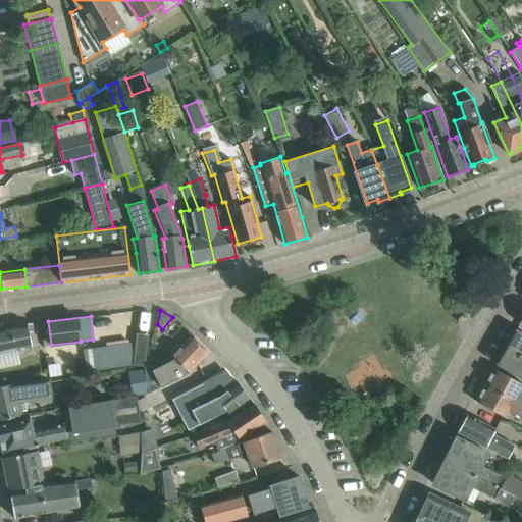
[(0,353),(32,347),(28,331),(31,327),(32,327),(32,323),(24,324),(0,328),(0,353)]
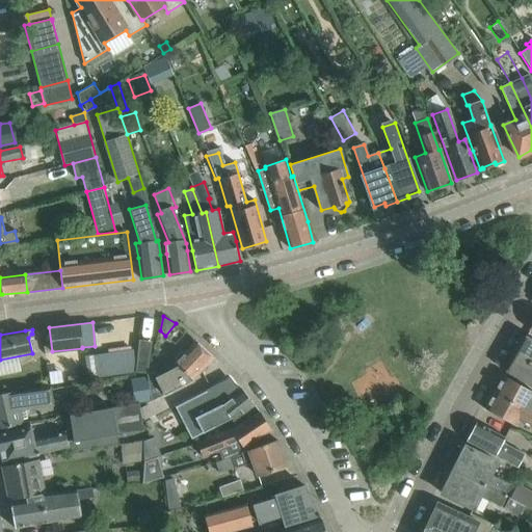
[(531,338),(527,336),(514,355),(531,365),(531,338)]
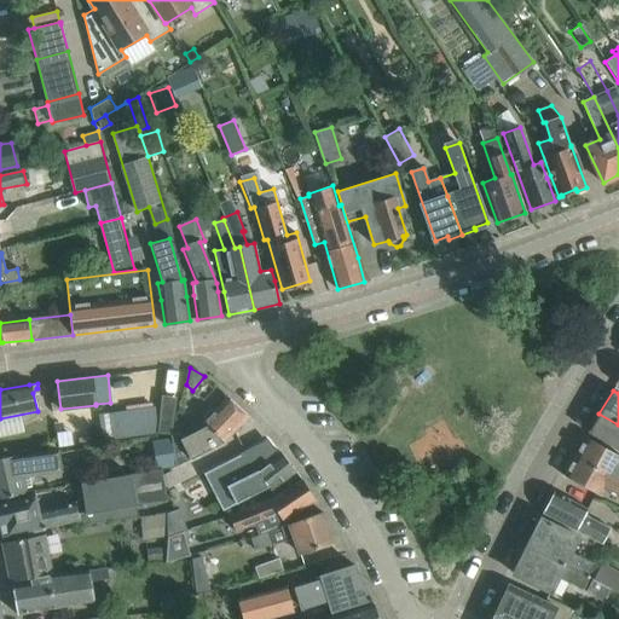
[(232,434),(249,416),(227,397),(203,422),(207,426),(181,439),(191,460),(225,443),(232,434)]
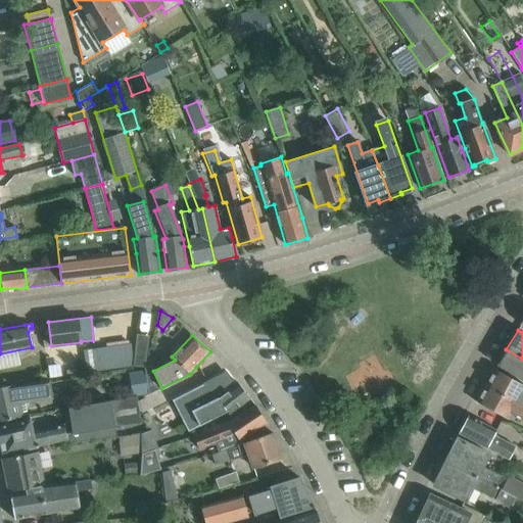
[(522,359),(506,349),(496,365),(515,375),(522,380),(522,359)]
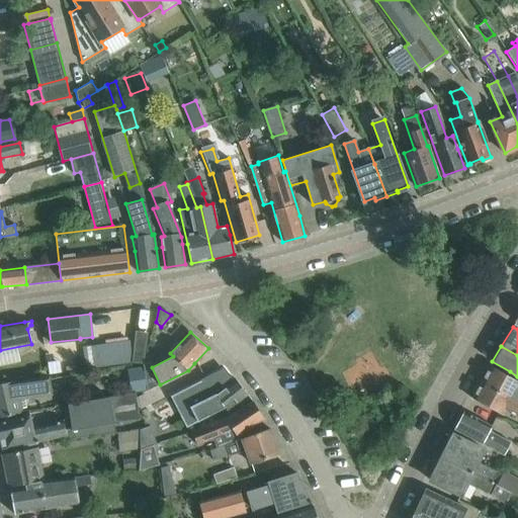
[(141,355),(133,354),(132,362),(140,363),(141,355)]
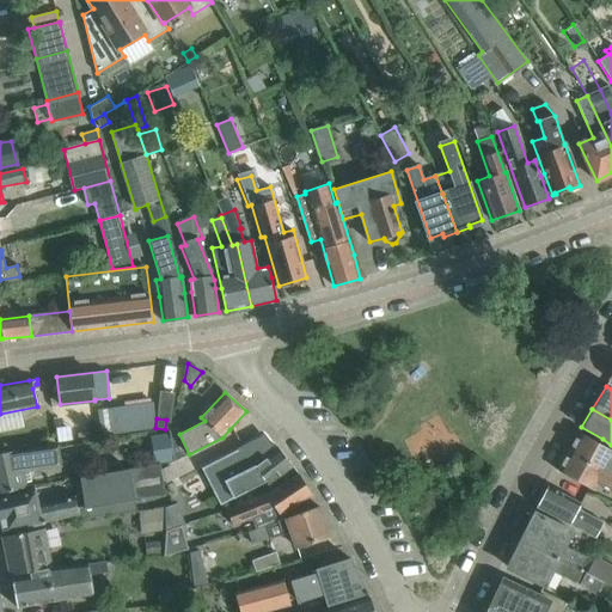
[(171,418),(170,430),(179,429),(182,422),(171,418)]
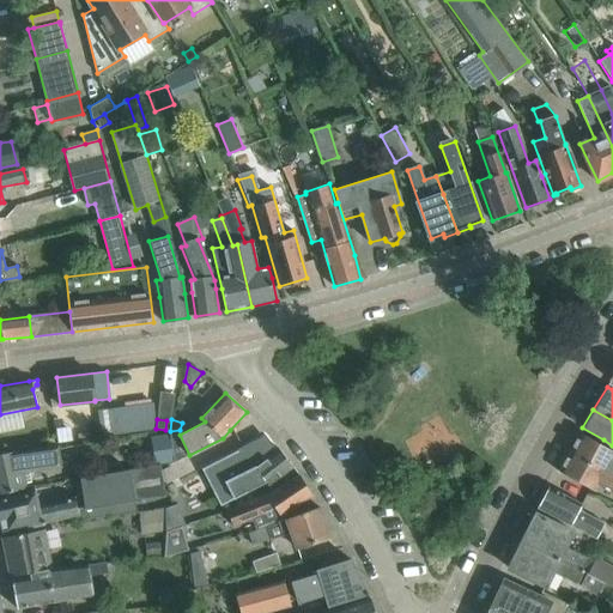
[(580,434),(569,453),(612,475),(612,449),(580,432),(580,434)]
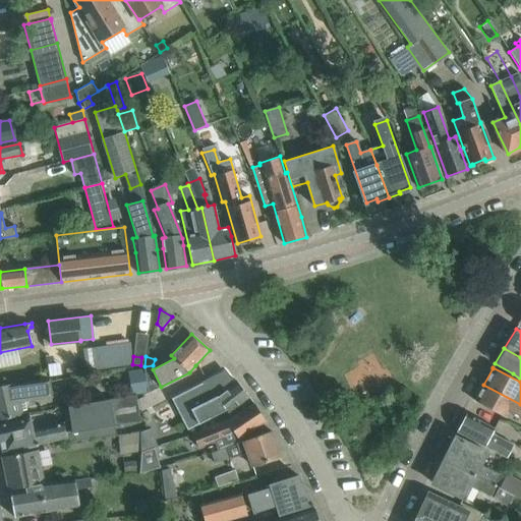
[(0,418),(22,414),(21,411),(26,410),(25,401),(52,398),(50,380),(16,384),(15,383),(8,384),(0,386),(0,418)]
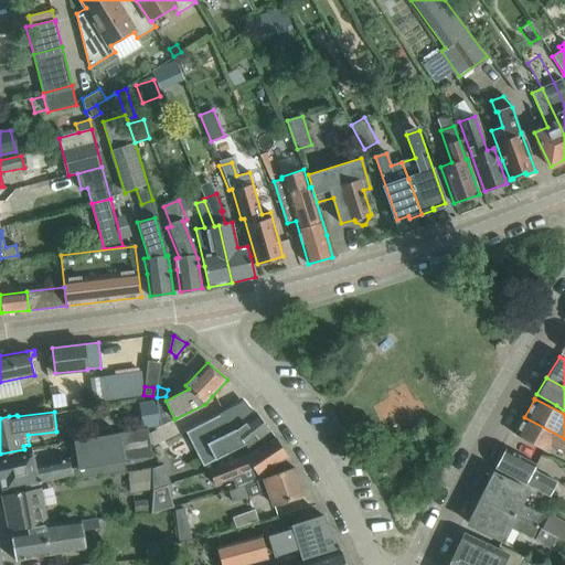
[(270,430),(257,413),(235,429),(235,430),(211,443),(215,452),(225,447),(227,454),(246,445),(248,447),(253,444),(270,430)]
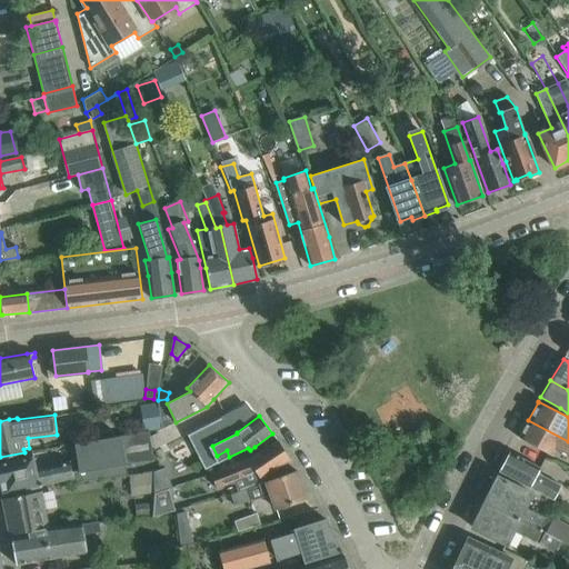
[(568,441),(528,420),(518,437),(553,456),(557,450),(568,456),(568,441)]
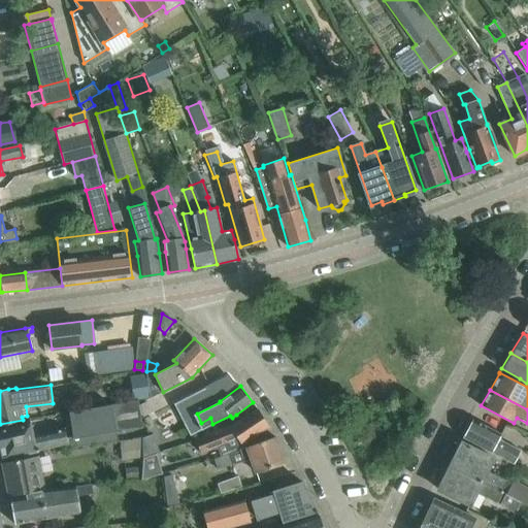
[(139,400),(110,405),(68,413),(72,439),(143,427),(139,400)]
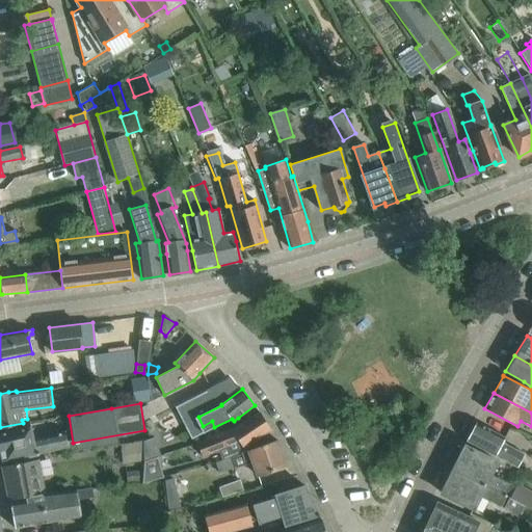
[(254,441),(271,429),(260,411),(242,423),(231,430),(211,437),(211,439),(198,444),(203,454),(216,449),(216,448),(227,444),(230,452),(238,449),(242,446),(243,448),(254,441)]
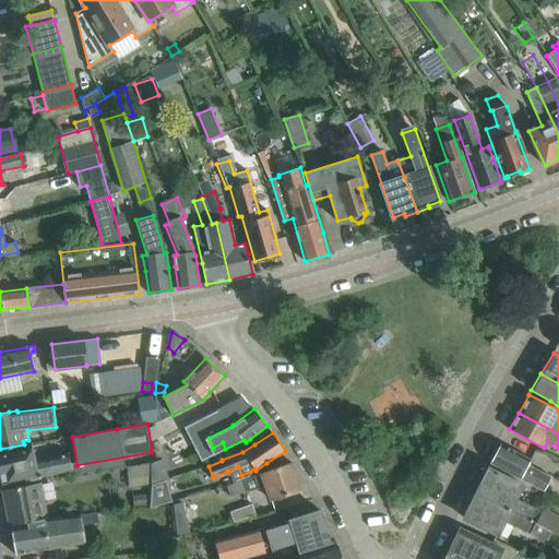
[(550,478),(526,465),(531,459),(501,443),(491,463),(510,474),(543,491),(550,478)]
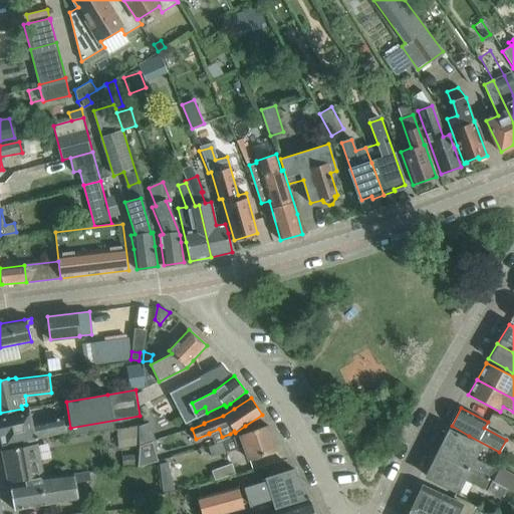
[(64,433),(61,418),(30,424),(28,412),(15,414),(0,417),(0,437),(2,445),(23,440),(23,441),(64,433)]
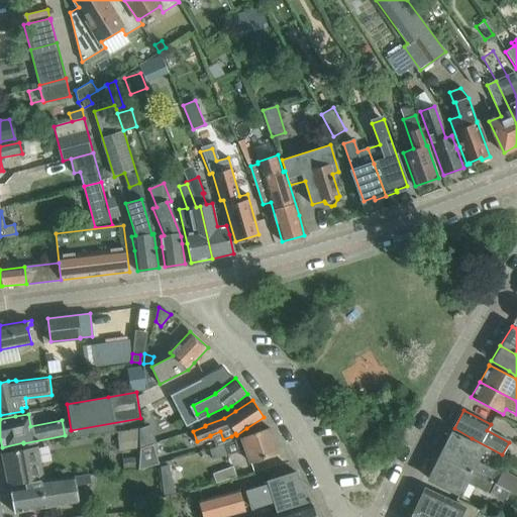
[(151,419),(139,424),(141,428),(141,447),(148,446),(152,445),(161,442),(151,419)]
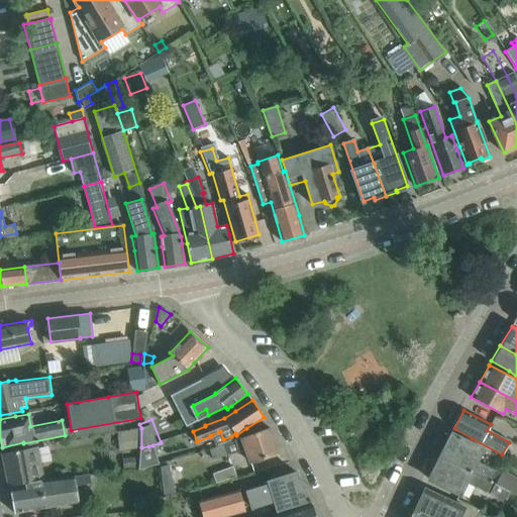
[(279,452),(271,431),(270,427),(234,439),(237,451),(245,448),(249,462),(260,459),(279,452)]
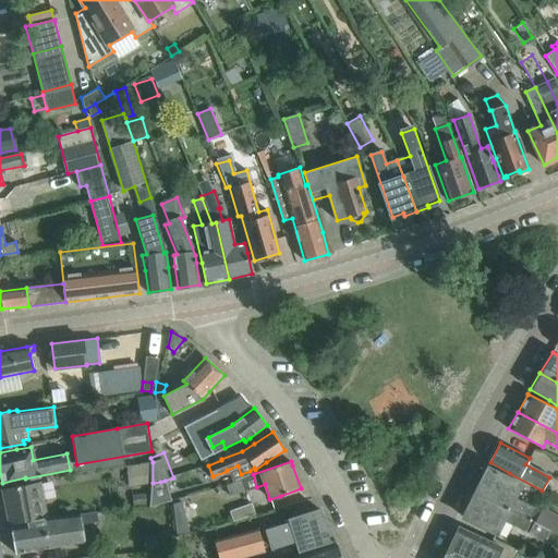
[(153,483),(153,462),(128,464),(130,485),(150,483),(153,483)]
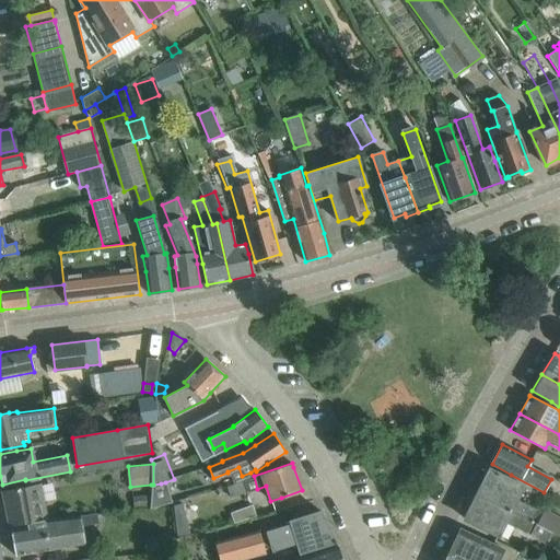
[(541,514),(537,512),(515,501),(524,486),(509,478),(490,468),(477,494),(555,534),(559,536),(559,515),(546,508),(541,514)]
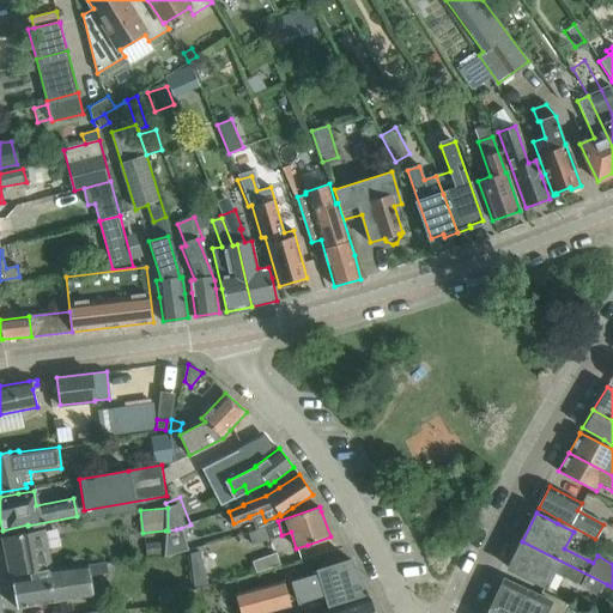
[(254,529),(248,532),(253,546),(271,539),(266,526),(254,529)]
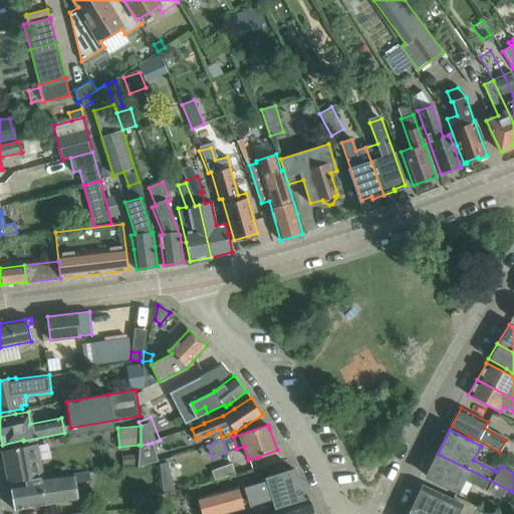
[(157,461),(152,443),(148,444),(141,445),(139,445),(138,467),(157,461)]
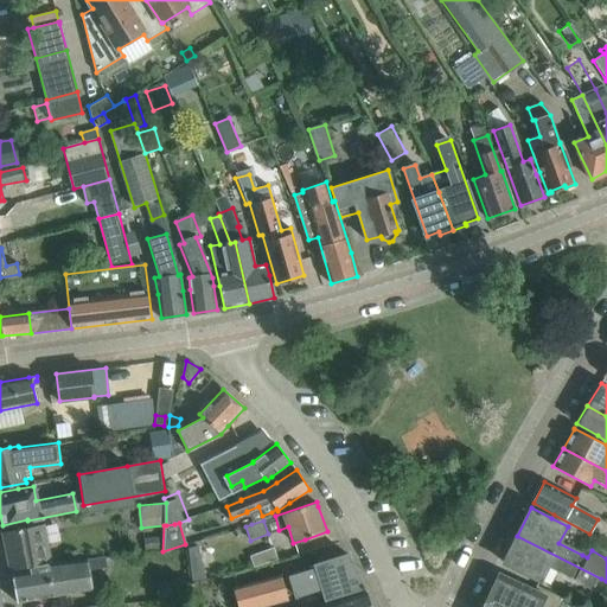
[(49,563),(42,525),(26,529),(25,528),(2,532),(10,570),(29,567),(49,563)]
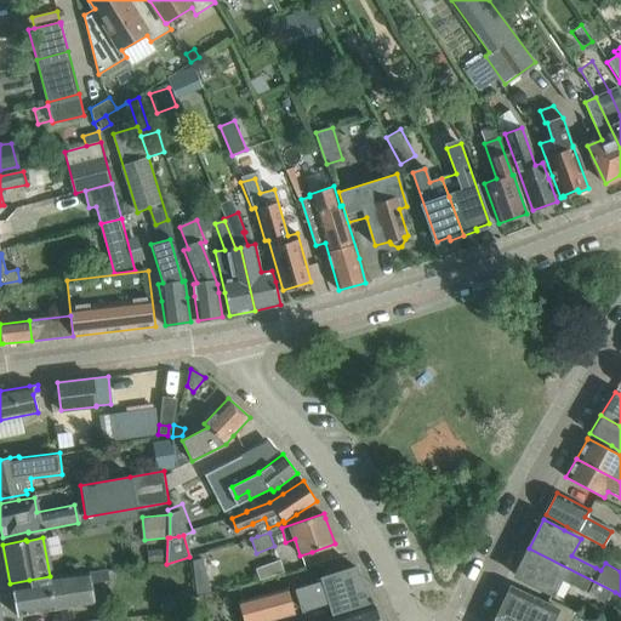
[(615,592),(529,548),(516,575),(537,586),(553,594),(560,579),(609,604),(615,592)]
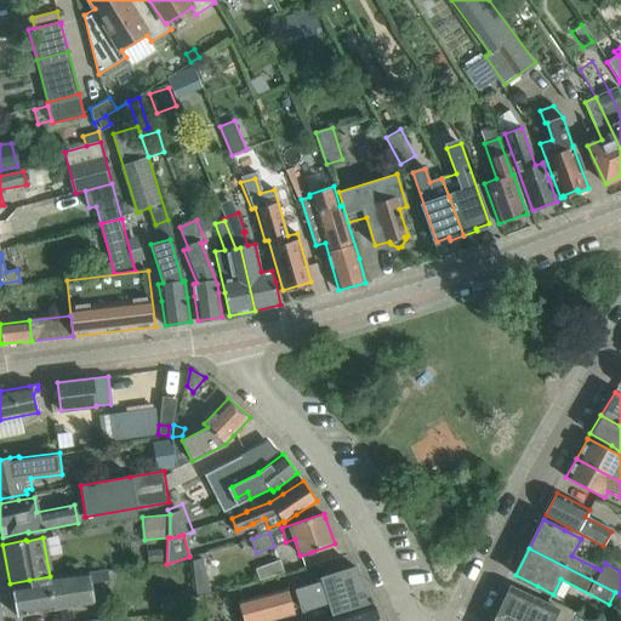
[(161,550),(147,551),(148,564),(163,563),(161,550)]
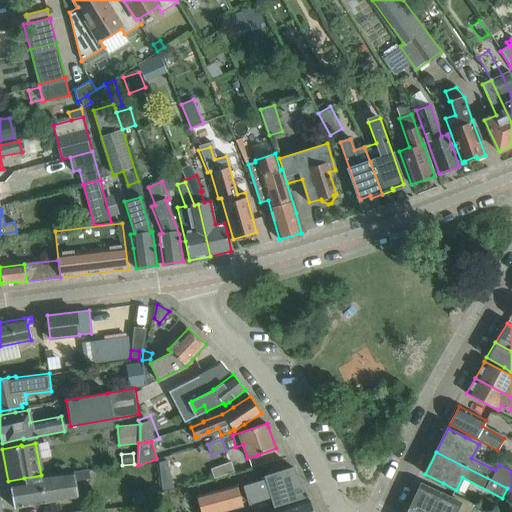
[(158,463),(162,490),(175,487),(169,460),(158,463)]
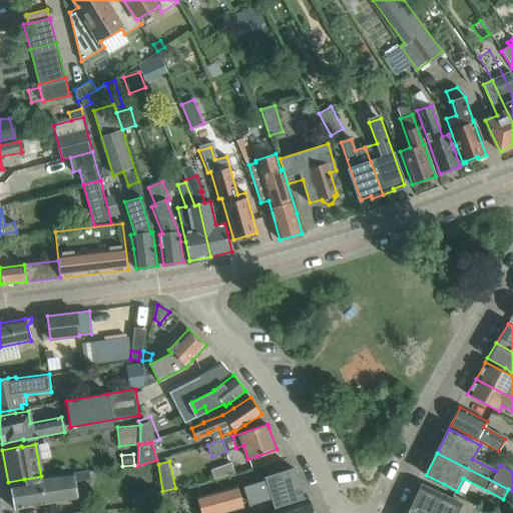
[(233,463),(211,469),(214,479),(236,473),(233,463)]
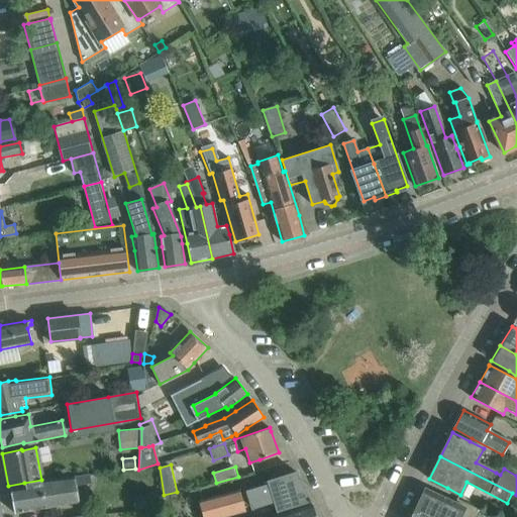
[(310,500),(296,471),(277,477),(266,481),(267,484),(244,491),(250,508),(251,508),(259,506),(273,501),(277,511),(289,507),(308,501),(310,500)]
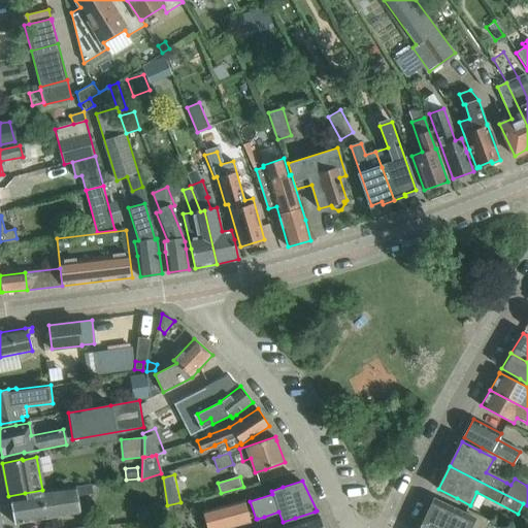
[(91,485),(76,487),(77,495),(92,494),(91,485)]
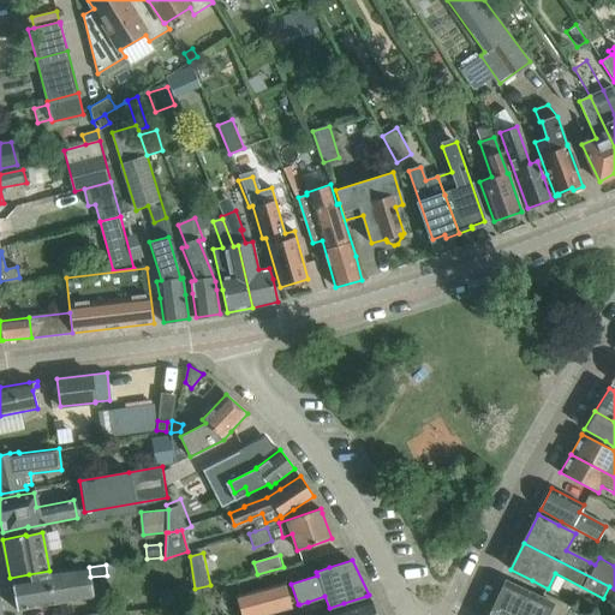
[(93,597),(87,567),(49,571),(29,574),(29,578),(12,580),(17,610),(93,597)]
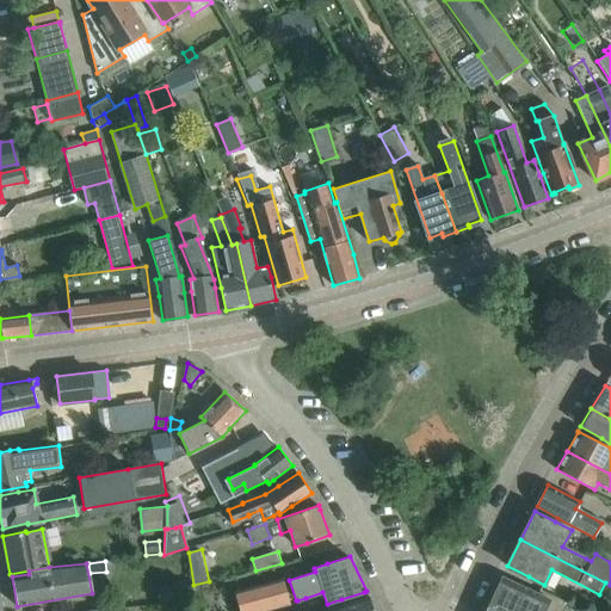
[(544,610),(550,599),(501,576),(488,606),(499,610),(544,610)]
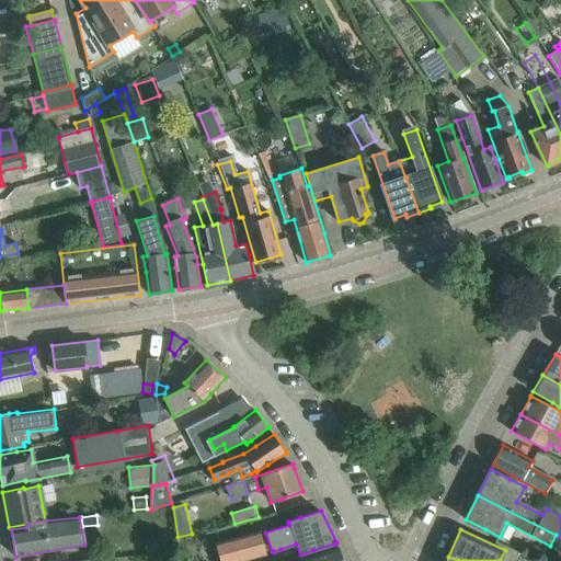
[(238,560),(265,553),(259,530),(215,544),(219,560),(238,560)]
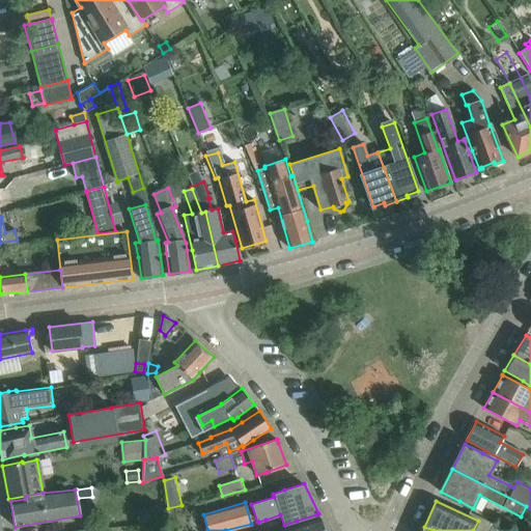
[(167,522),(165,503),(159,505),(136,507),(138,525),(167,522)]
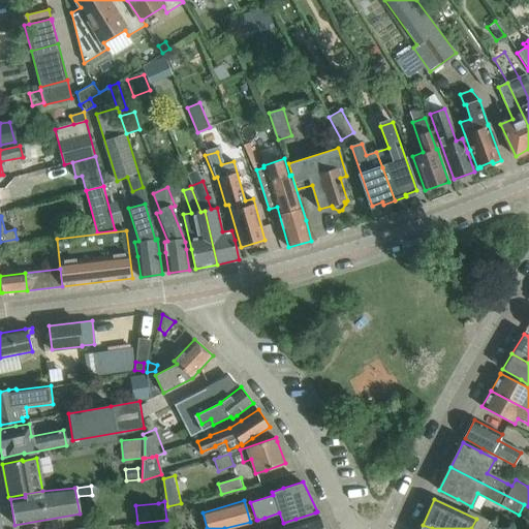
[(322,528),(319,516),(282,528),(279,528),(322,528)]
